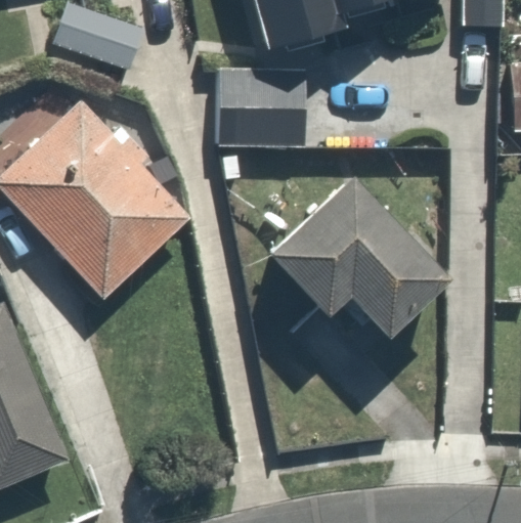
[(344,11),(383,0),(250,0),(265,51),(348,28),(344,11)]
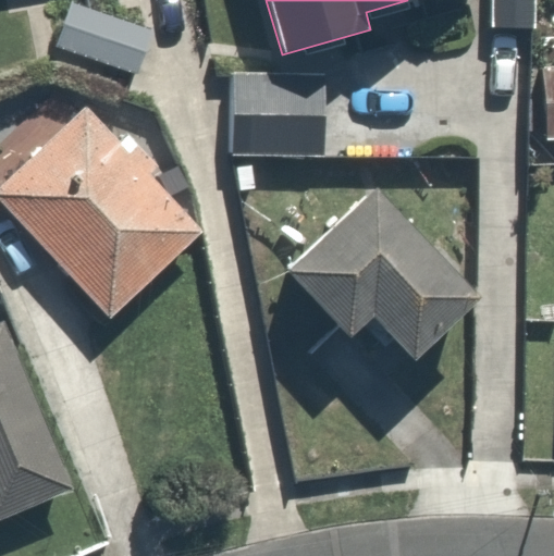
[(536,28),(537,0),(493,0),(492,26),(536,28)]
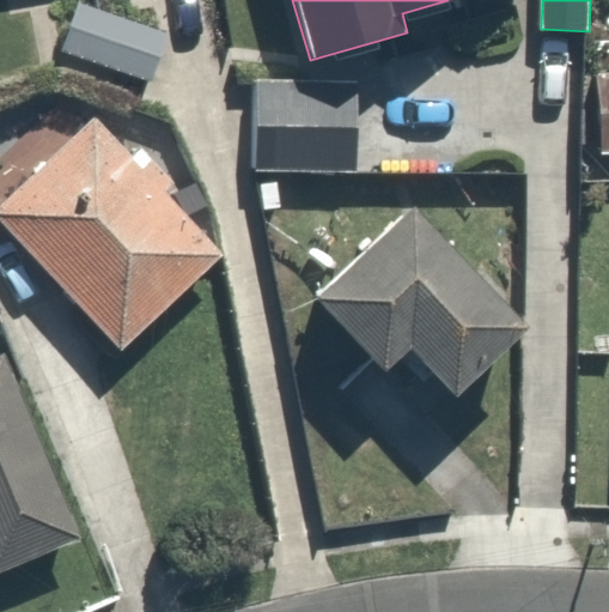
[(168,34),(79,1),(62,50),(152,82),(168,34)]
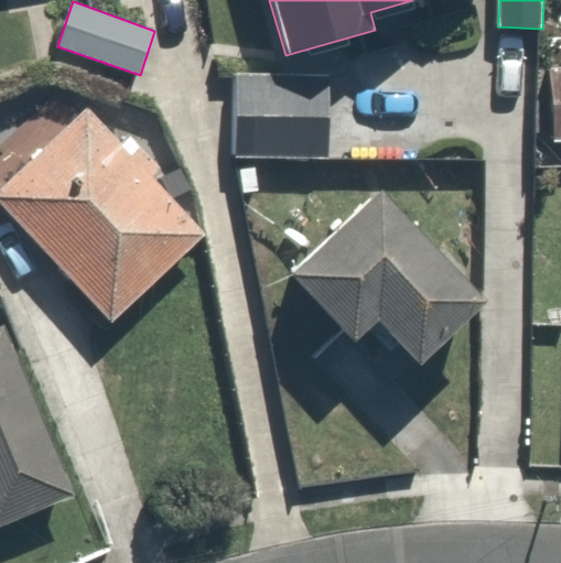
[(560,73),(551,74),(554,137),(560,137),(560,73)]
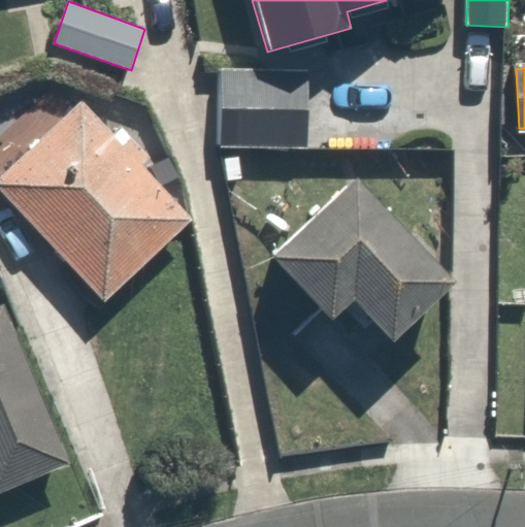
[(308,70),(221,71),(222,150),(309,149),(308,70)]
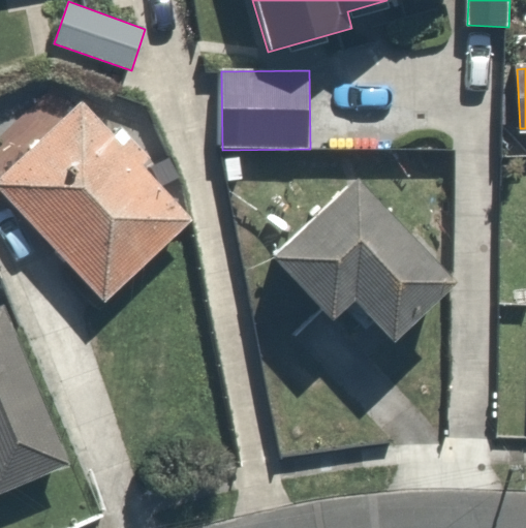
[(0,183),(106,300),(193,221),(147,172),(156,163),(127,132),(119,140),(87,104),(0,183)]
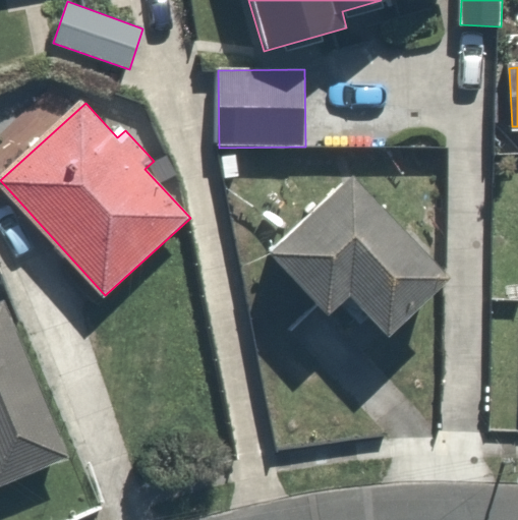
[(352,173),(266,249),(324,310),(347,294),(386,333),(446,273),(352,173)]
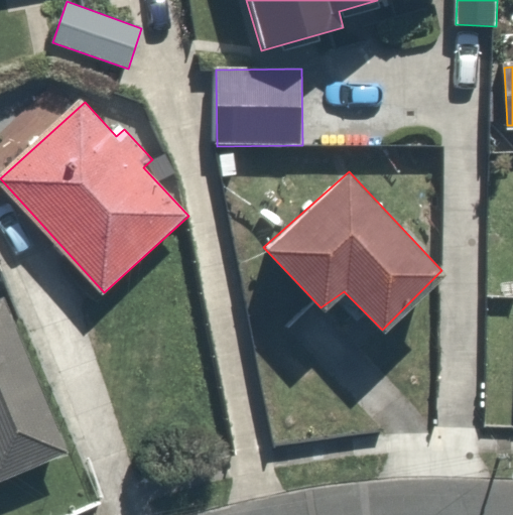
[(0,302),(0,475),(62,449),(3,301),(0,302)]
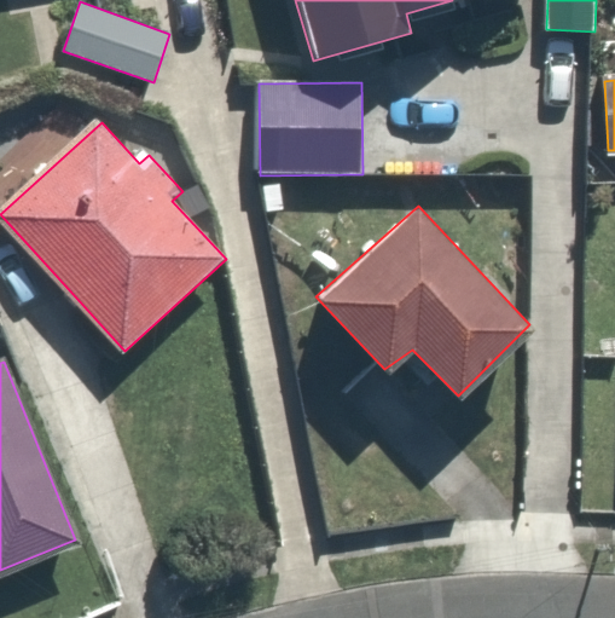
All buildings are outlined.
